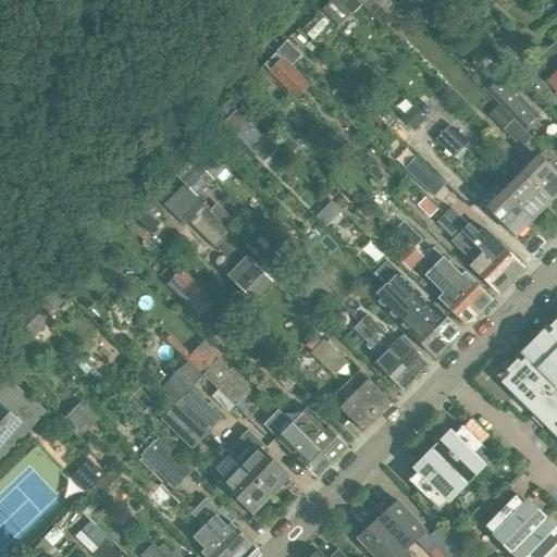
[(338,0),(327,0),(320,9),(337,26),(351,12),(338,0)]
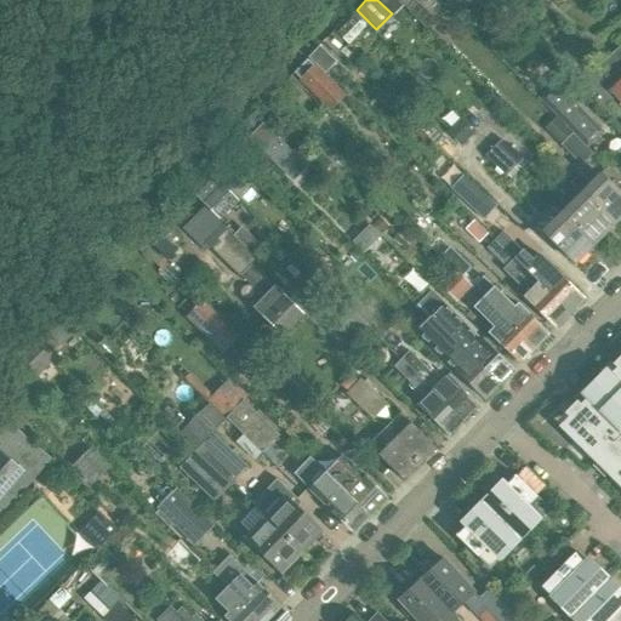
[(414,0),(399,0),(412,13),(420,6),(414,0)]
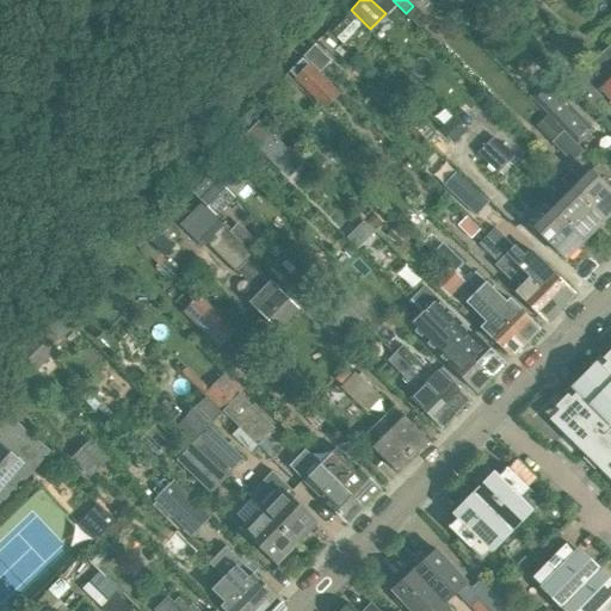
[(322,39),(307,55),(339,87),(347,78),(338,68),(345,61),(322,39)]
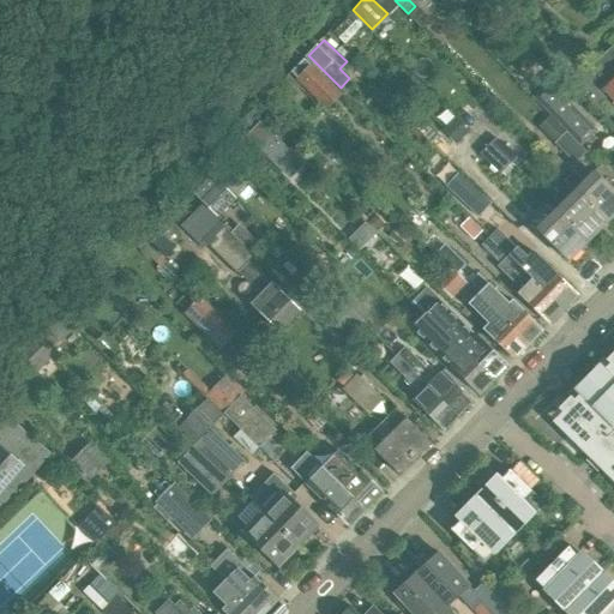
[(613,52),(611,49),(599,61),(613,77),(613,52)]
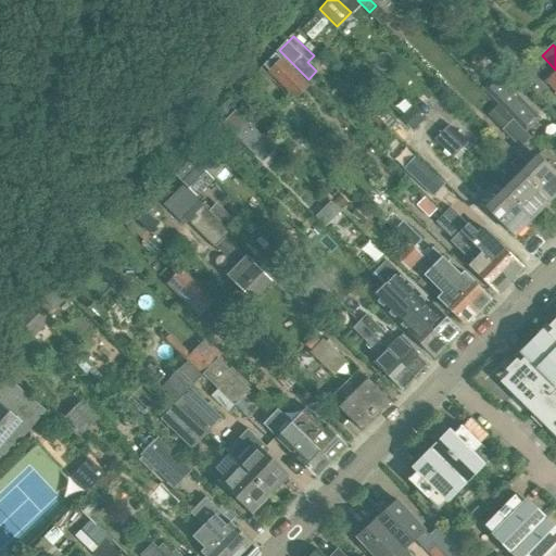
[(281,57),(268,72),(285,88),(291,83),(299,74),(281,57)]
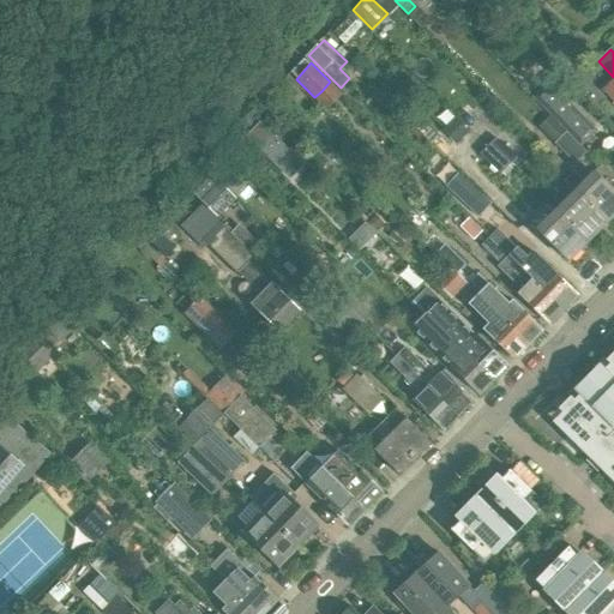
[(582,146),(597,131),(548,82),(533,97),(566,131),(582,146)]
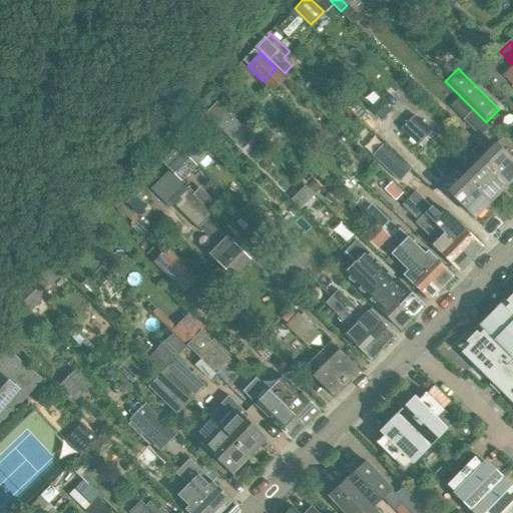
[(207,95),(199,103),(205,108),(212,100),(207,95)]
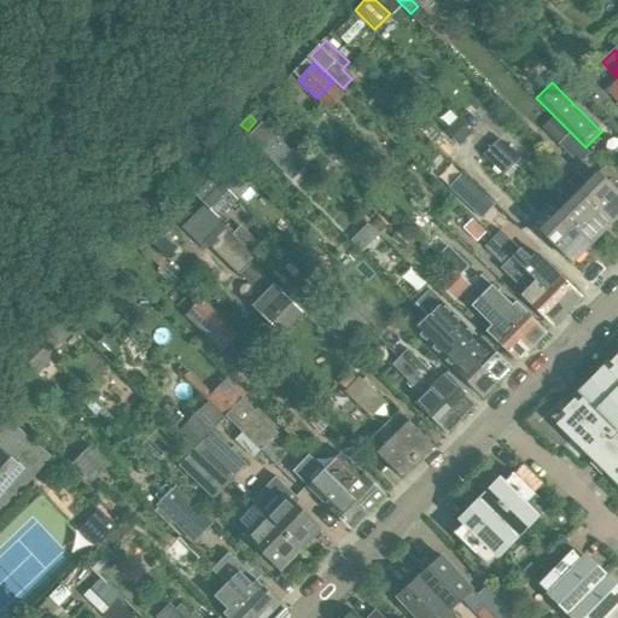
[(473,132),(459,117),(433,144),(452,162),(464,150),(459,146),(473,132)]
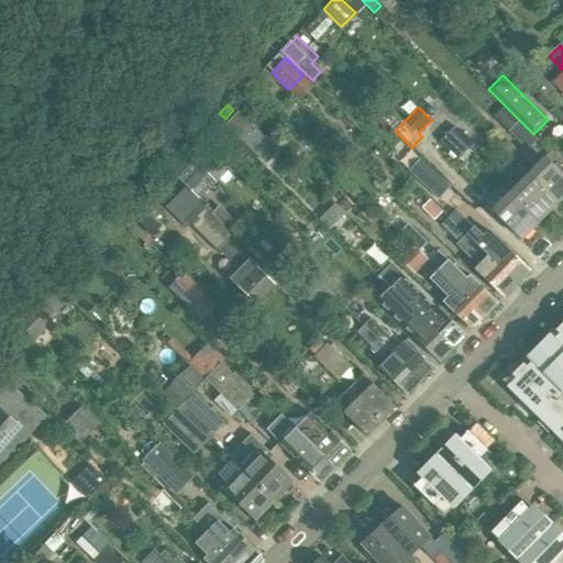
[(518,122),(504,107),(494,117),(527,151),(538,140),(533,134),(519,120),(518,122)]
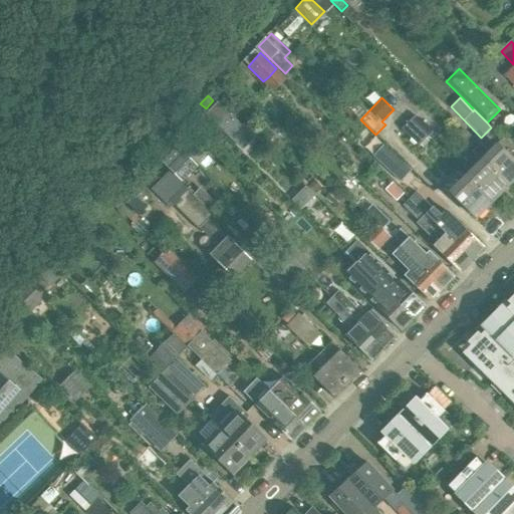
[(217,101),(205,114),(229,139),(241,125),(217,101)]
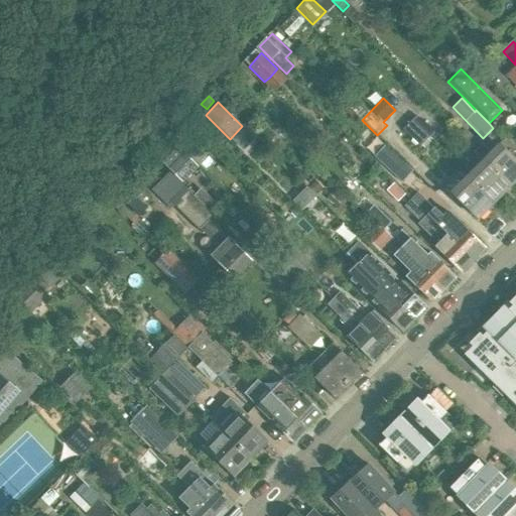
[(210,148),(223,135),(203,115),(190,128),(210,148)]
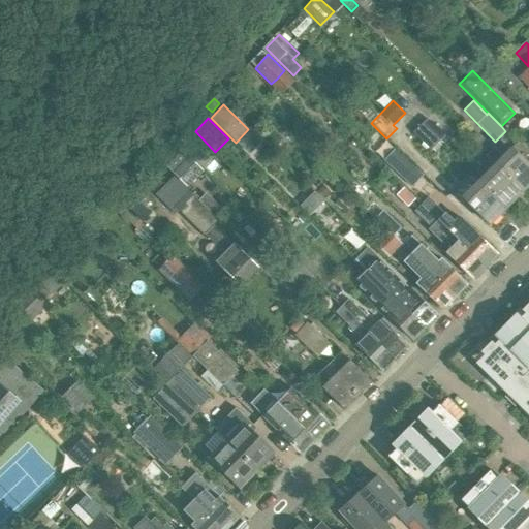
[(431,150),(439,143),(422,125),(414,133),(431,150)]
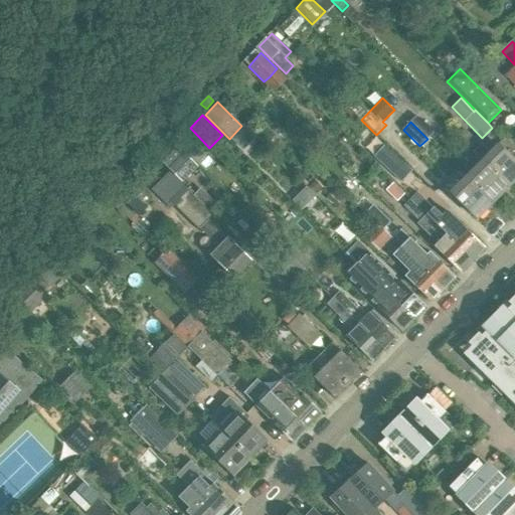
[(425,125),(419,131),(427,139),(434,133),(425,125)]
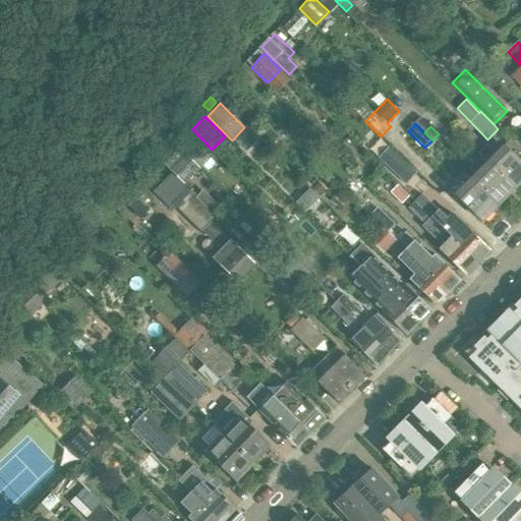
[(169,140),(197,169),(210,157),(181,128),(171,139),(169,140)]
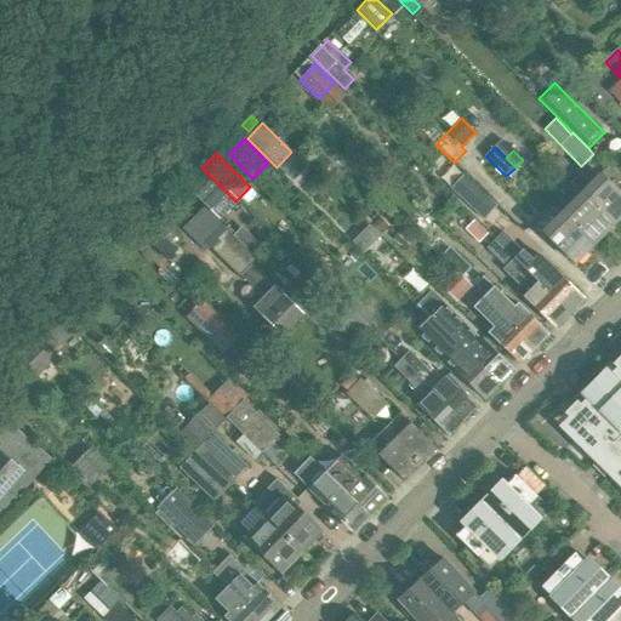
[(238,203),(235,201),(201,167),(184,186),(200,201),(201,200),(221,220),(238,203)]
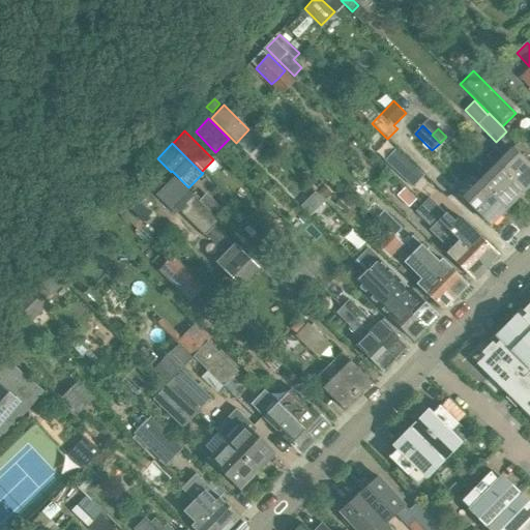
[(488,155),(497,165),(525,193),(529,186),(529,167),(512,149),(504,157),(496,148),(488,155)]
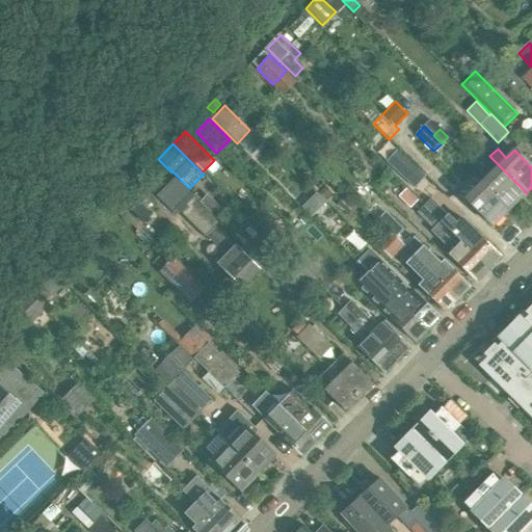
[(414,183),(423,173),(399,150),(389,159),(414,183)]
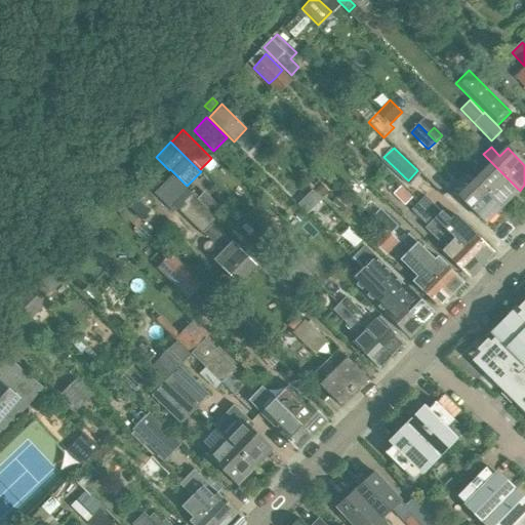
[(503,207),(520,191),(492,163),(476,180),(503,207)]
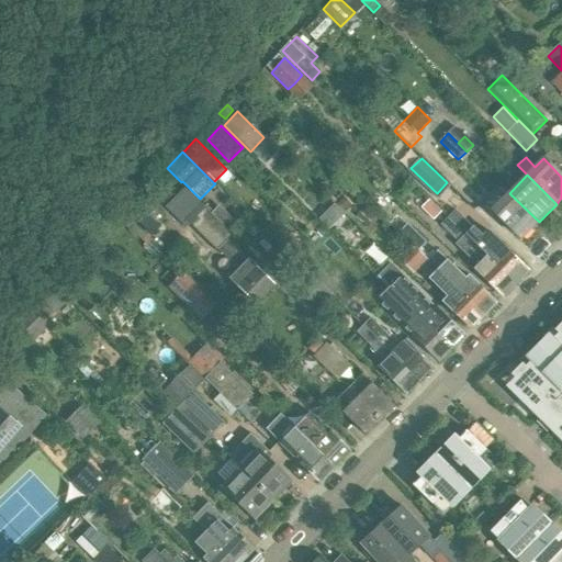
[(521,239),(539,222),(509,193),(492,211),(521,239)]
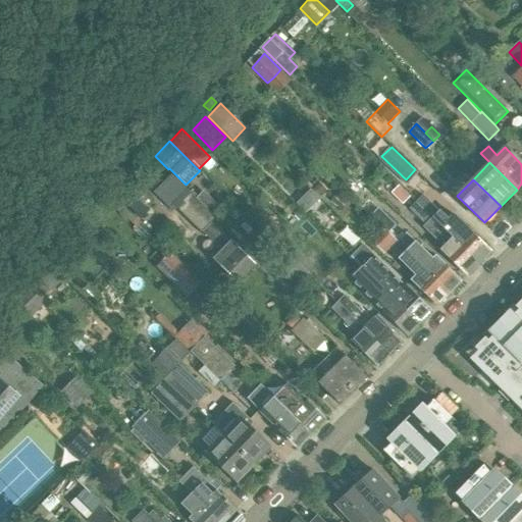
[(319,184),(314,189),(321,196),(326,190),(319,184)]
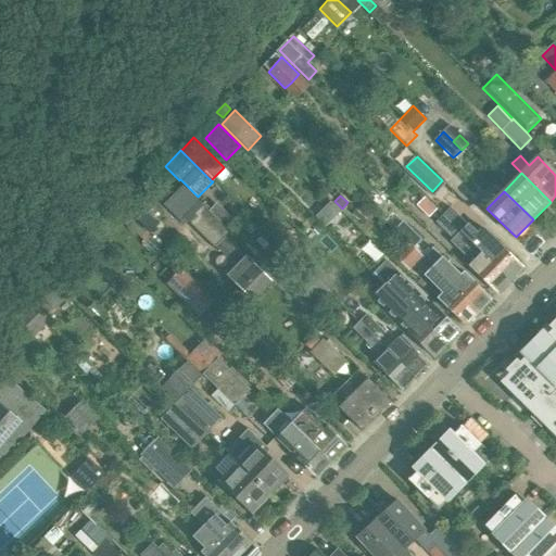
[(225,236),(229,231),(199,201),(184,216),(215,247),(225,236)]
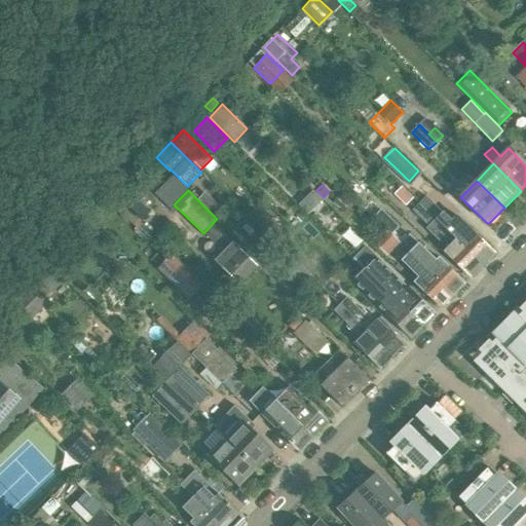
[(312,190),(305,198),(315,208),(323,200),(312,190)]
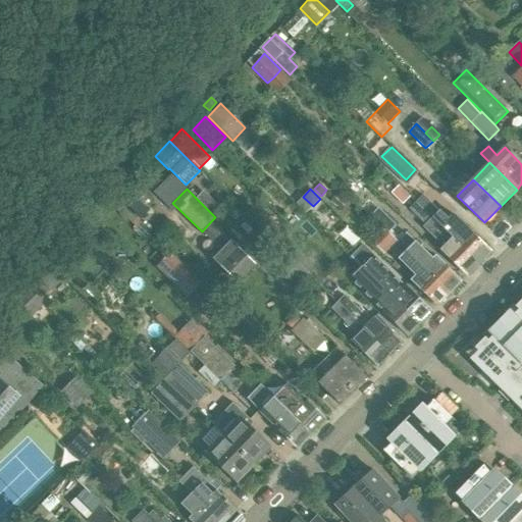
[(131,193),(122,201),(141,218),(149,211),(131,193)]
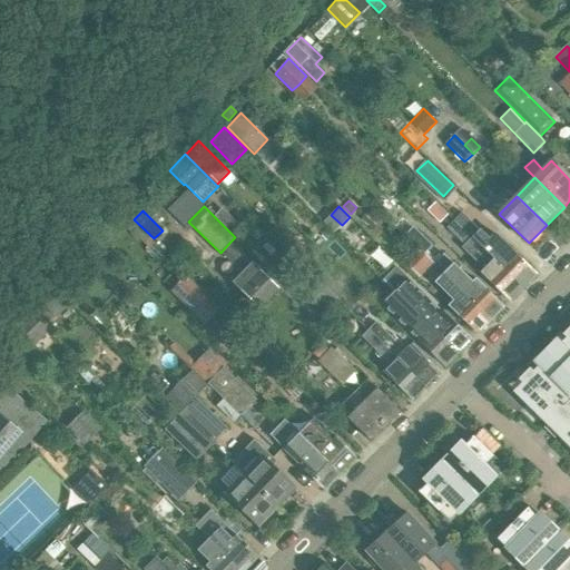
[(536,274),(495,234),(490,241),(480,231),(479,232),(474,227),(475,226),(462,213),(454,220),(522,288),(536,274)]
